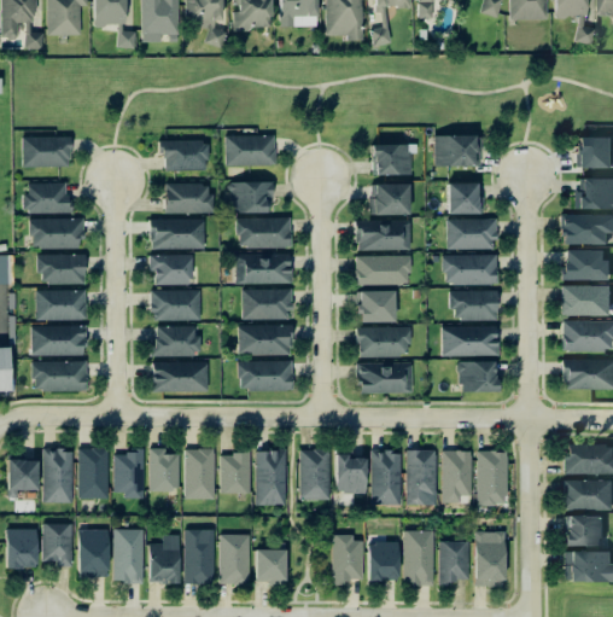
[(36,0),(36,12),(33,12),(33,22),(18,22),(18,38),(1,38),(1,0),(36,0)]
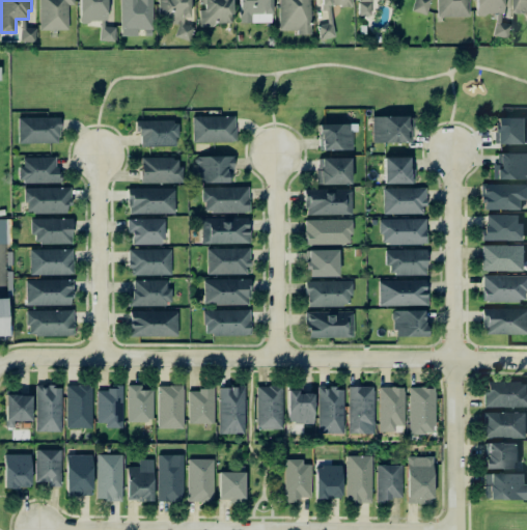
[(76,0),(76,4),(70,4),(70,30),(40,30),(40,0),(76,0)]
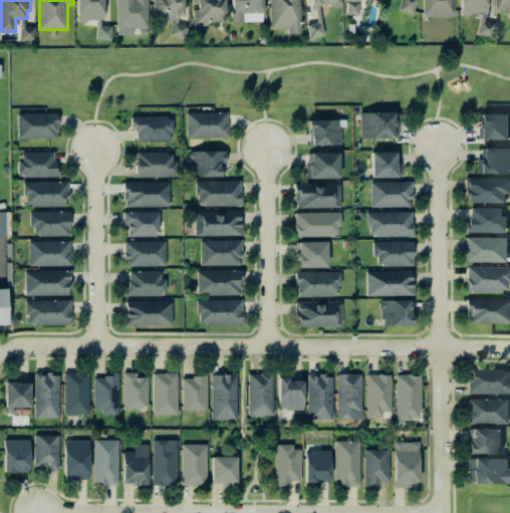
[(77,0),(103,0),(103,19),(102,19),(98,19),(89,19),(89,22),(77,22),(77,0)]
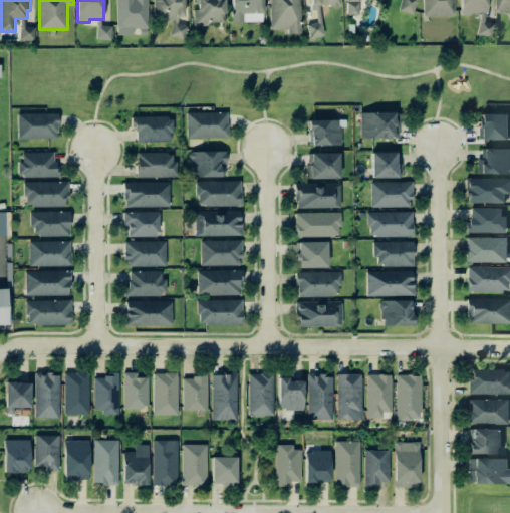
[(149,0),(149,29),(135,29),(135,35),(118,35),(117,0),(149,0)]
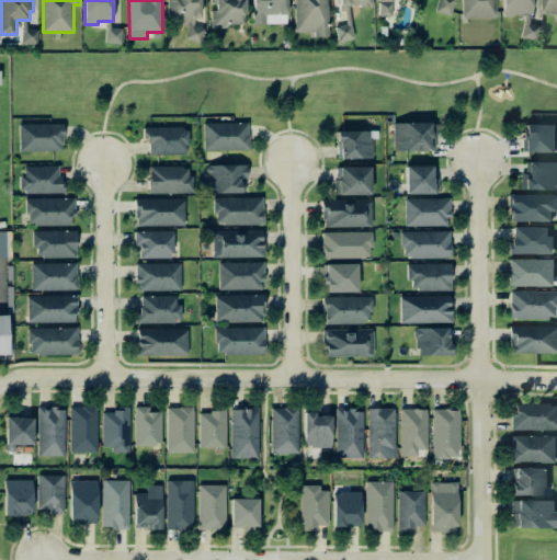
[(194,25),(206,30),(201,44),(186,38),(191,26),(181,24),(182,19),(170,20),(169,0),(201,0),(201,19),(195,19),(194,25)]
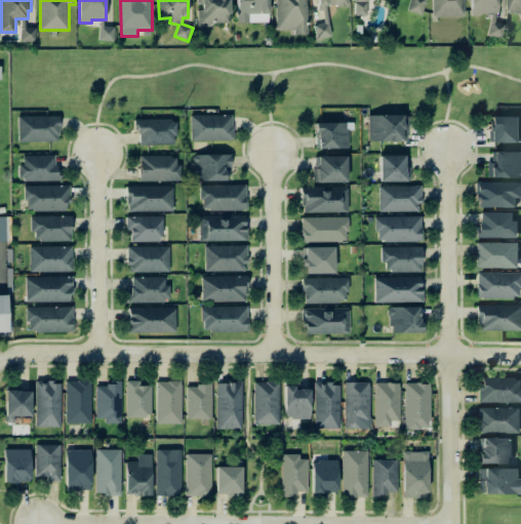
[(230,0),(230,23),(214,23),(210,27),(199,27),(198,10),(203,10),(203,5),(198,5),(198,0),(230,0)]
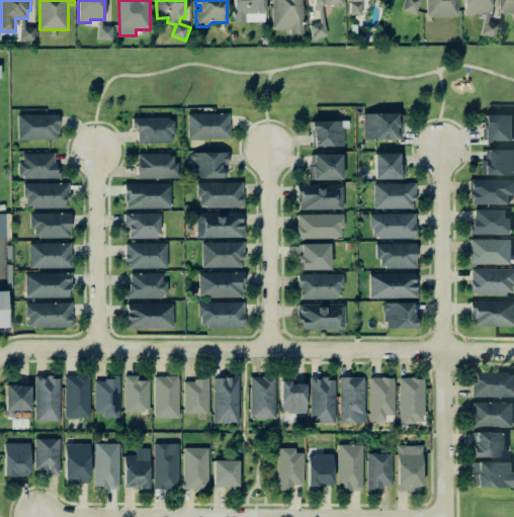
[(265,0),(265,22),(235,22),(235,0),(265,0)]
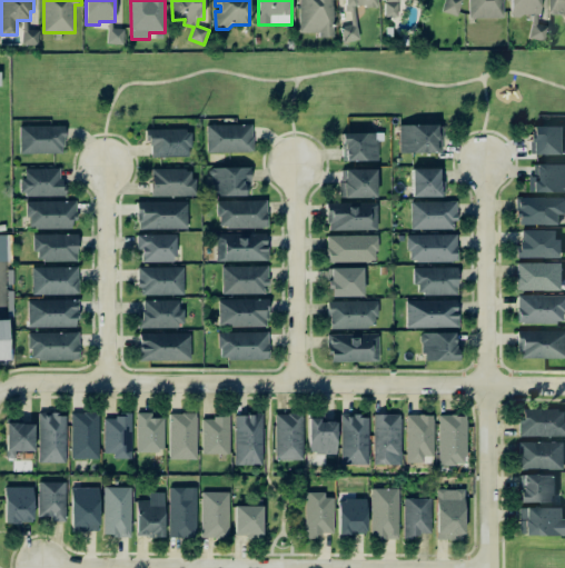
[(334,0),(335,38),(320,38),(320,32),(300,32),(300,0),(334,0)]
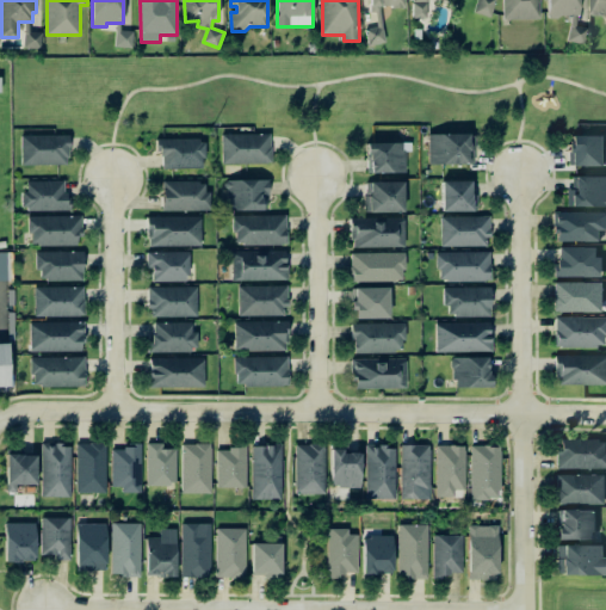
[(381,6),(381,12),(376,13),(371,13),(370,0),(406,0),(407,8),(393,10),(393,5),(381,6)]
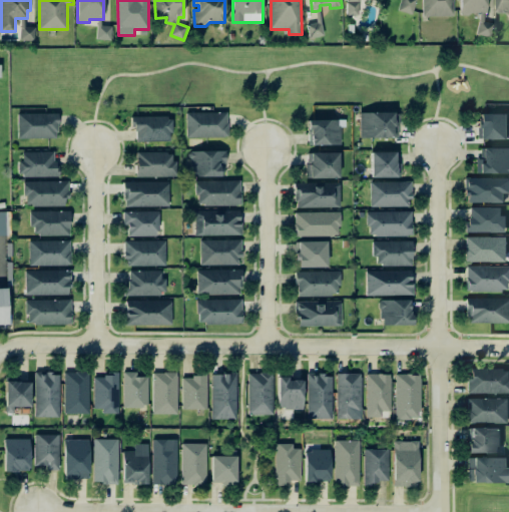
[(417,0),(414,15),(399,11),(402,0),(417,0)]
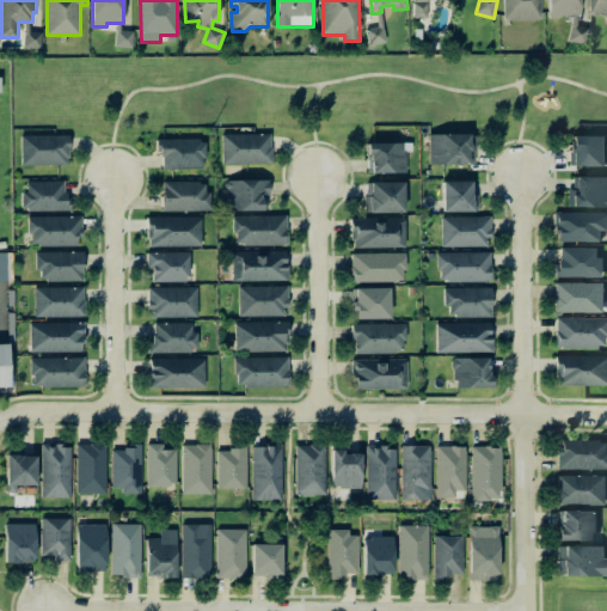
[(506,0),(541,0),(543,19),(506,19),(506,0)]
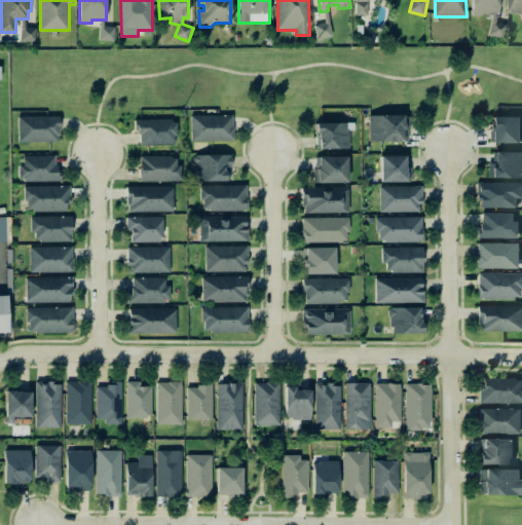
[(472,13),(472,0),(499,0),(499,13),(497,13),(493,13),(484,13),(481,16),(475,16),(472,13)]
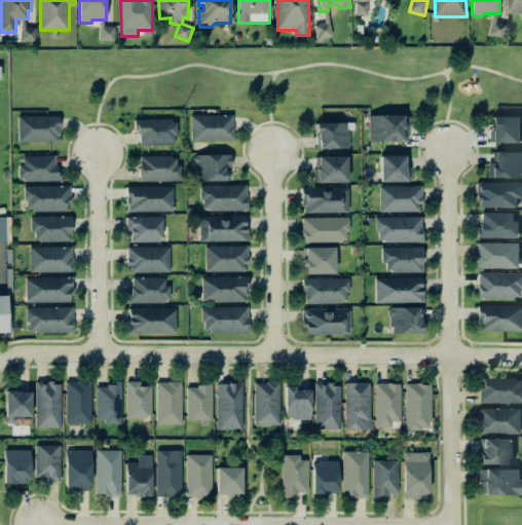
[(511,0),(521,0),(521,13),(511,13),(511,0)]
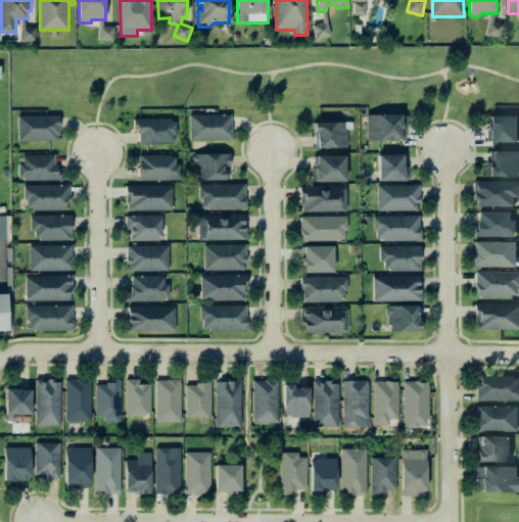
[(355,3),(367,3),(367,15),(355,15),(355,3)]
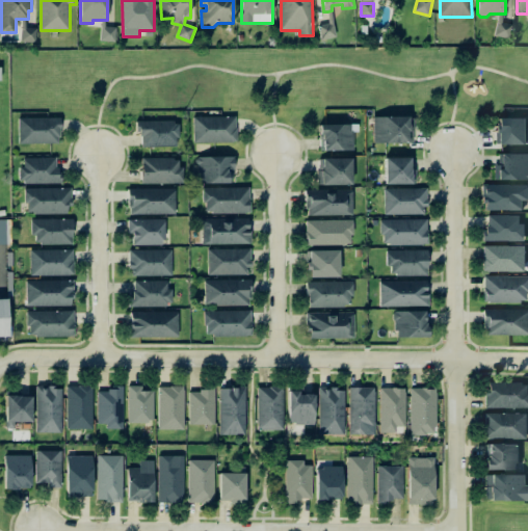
[(332,10),(337,36),(321,40),(319,26),(330,24),(327,11),(332,10)]
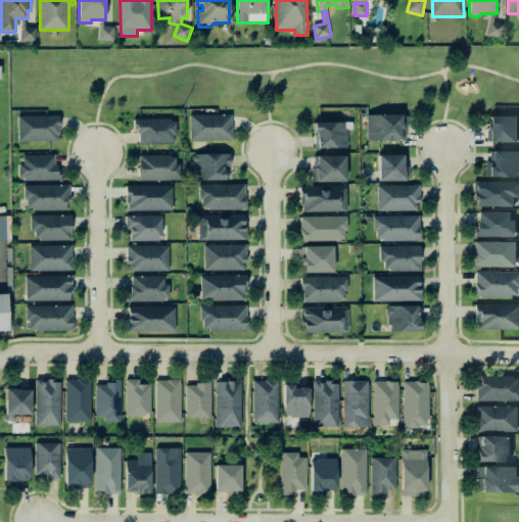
[(490,20),(490,13),(494,13),(494,21),(505,25),(502,38),(487,35),(490,20)]
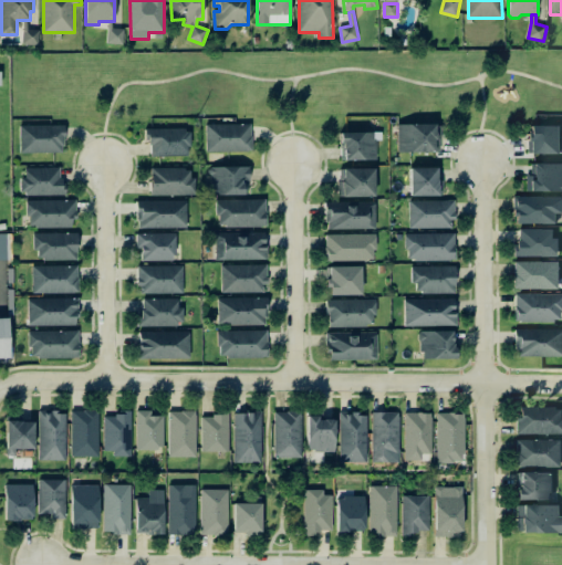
[(108,29),(108,21),(113,21),(113,29),(124,30),(123,45),(107,44),(108,29)]
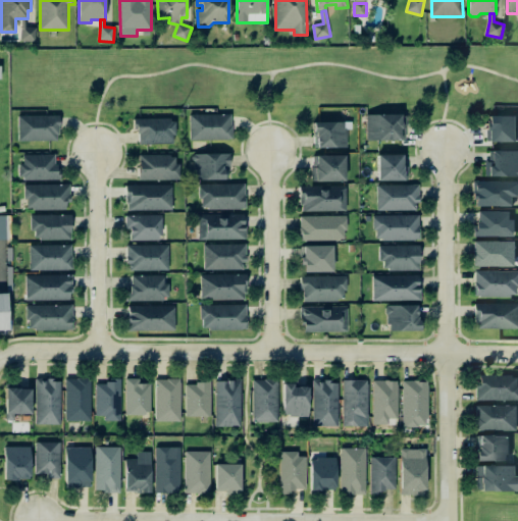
[(37,28),(22,25),(20,40),(36,42),(37,28)]
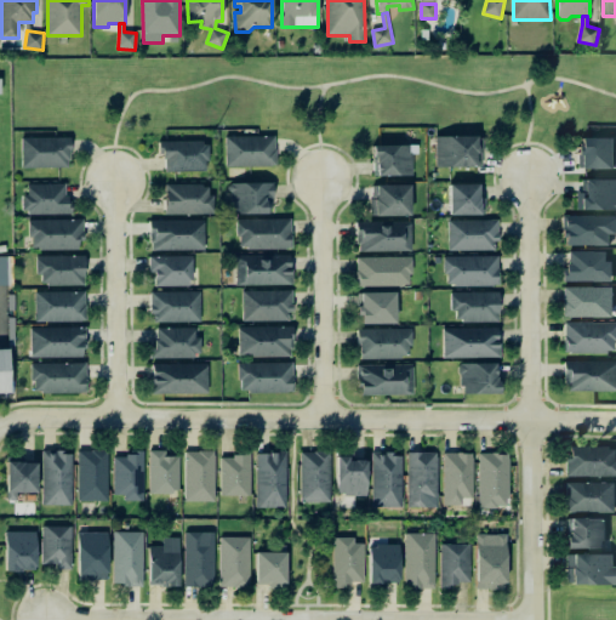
[(24,135),(26,168),(72,168),(70,134),(24,135)]
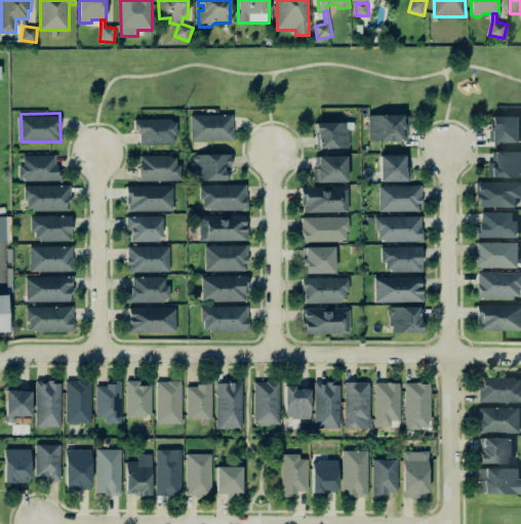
[(192,116),(234,115),(234,138),(192,139),(192,116)]
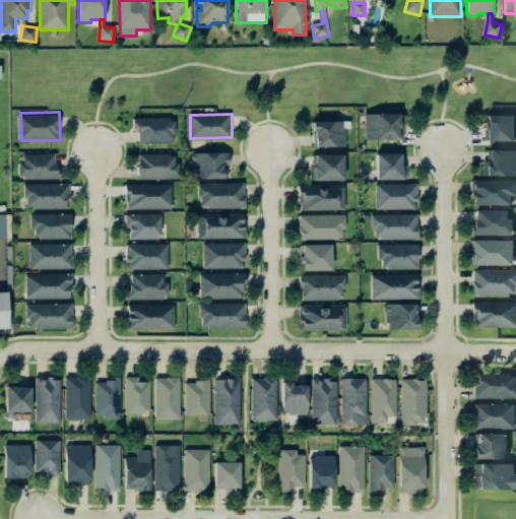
[(366,114),(405,115),(404,138),(366,138),(366,114)]
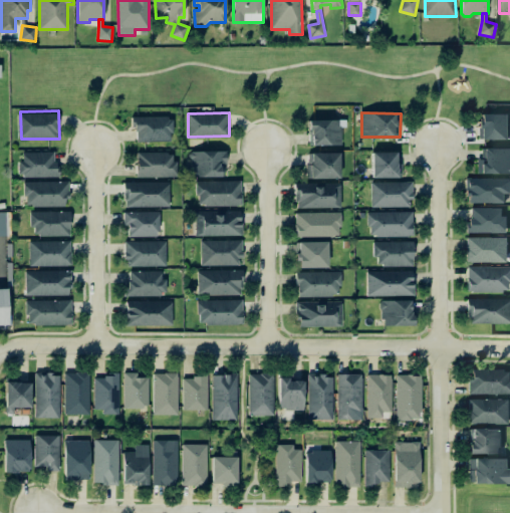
[(479,121),(482,121),(482,113),(509,113),(509,139),(479,140),(479,121)]
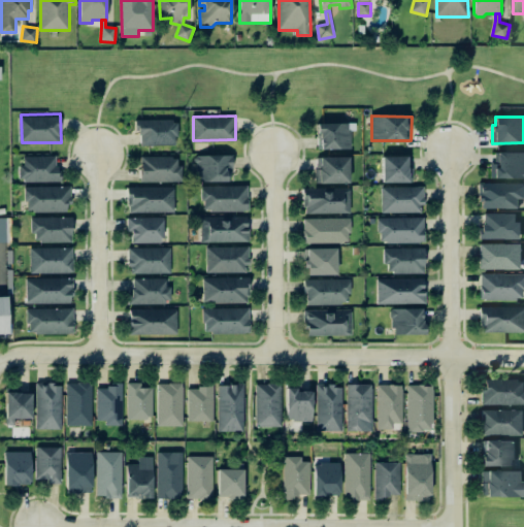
[(136,119),(136,147),(179,146),(178,118),(136,119)]
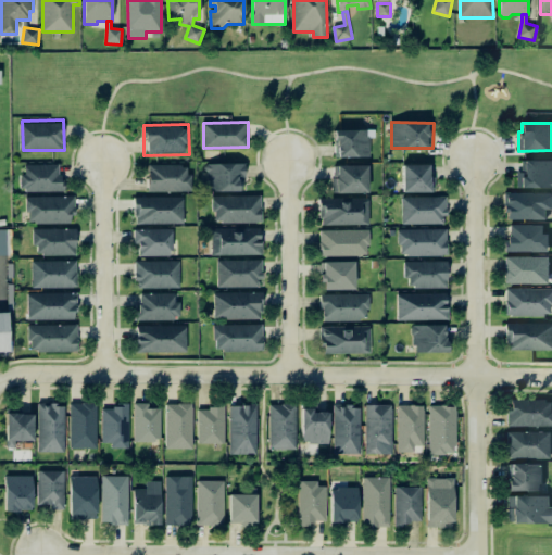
[(334,130),(367,130),(367,137),(369,137),(371,156),(336,158),(336,146),(334,146),(334,130)]
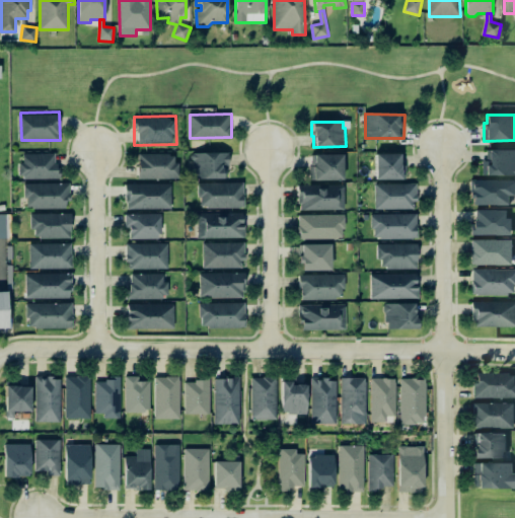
[(489,149),(514,149),(514,175),(483,175),(483,160),(489,160),(489,149)]
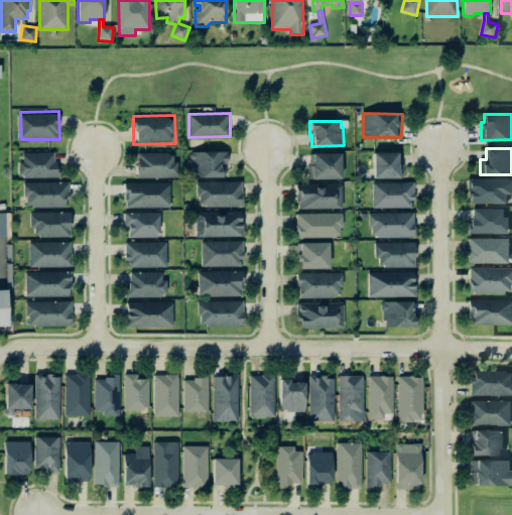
[(137,152),(138,177),(177,177),(177,162),(173,162),(173,155),(168,155),(168,152),(137,152)]
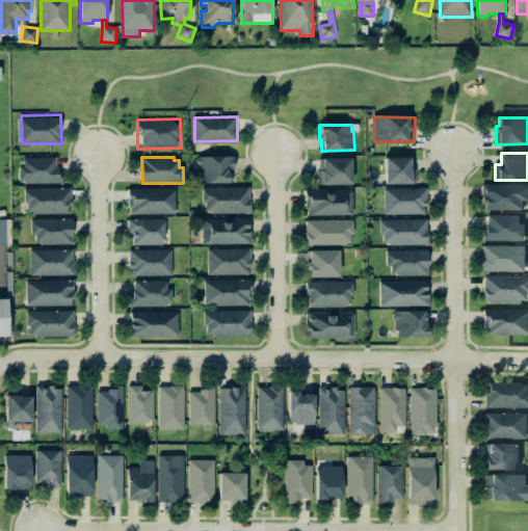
[(198,157),(234,157),(235,170),(233,170),(233,182),(229,182),(229,183),(199,183),(195,181),(196,175),(198,174),(198,164),(196,163),(196,159),(198,157)]
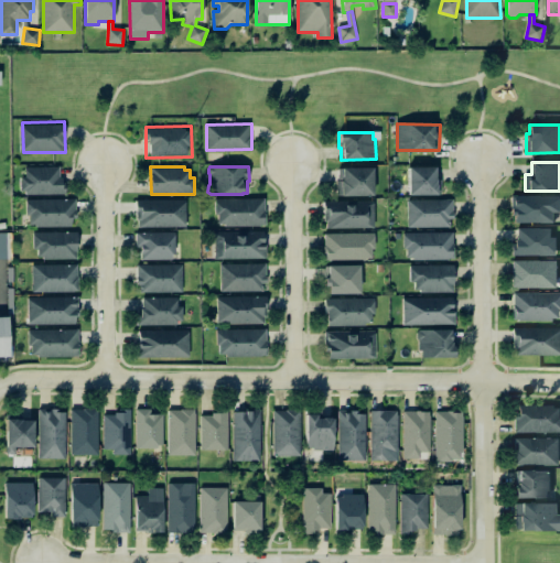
[(23,169),(24,196),(66,195),(65,168),(23,169)]
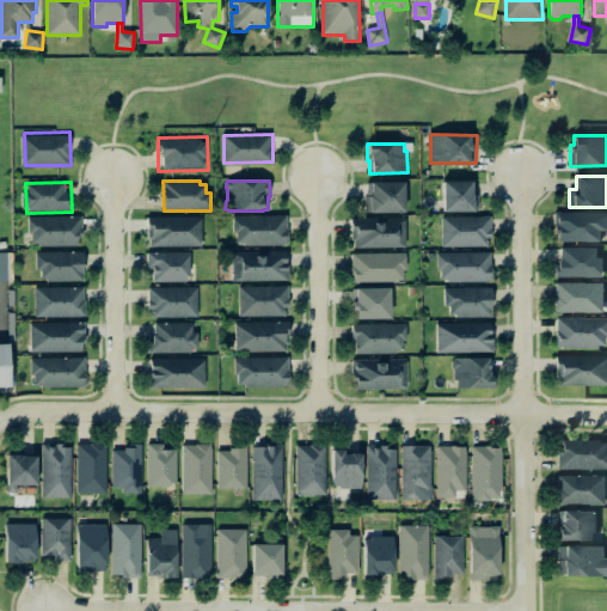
[(368,182),(404,183),(404,213),(365,213),(366,195),(368,195),(368,182)]
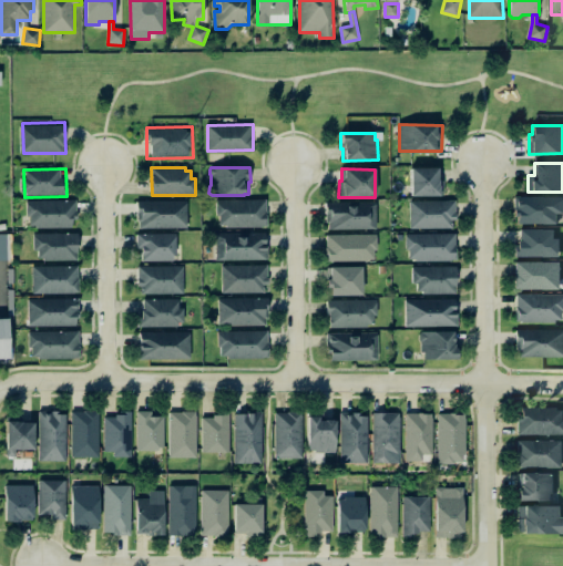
[(410,168),(438,168),(438,181),(443,181),(443,196),(410,196),(410,168)]
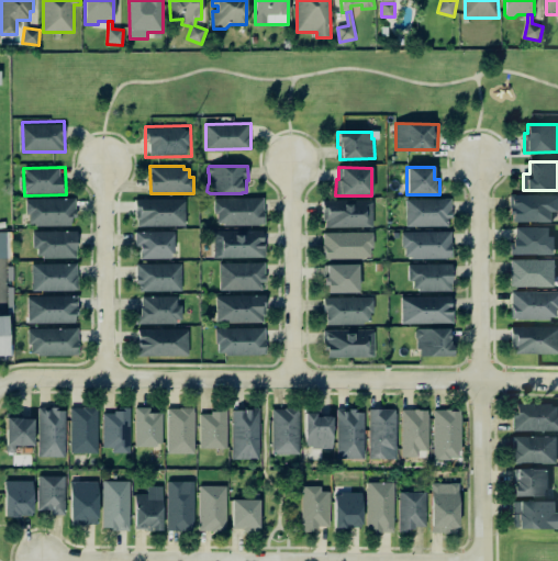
[(511,194),(557,194),(557,211),(554,211),(554,222),(514,222),(513,215),(511,215),(511,194)]
